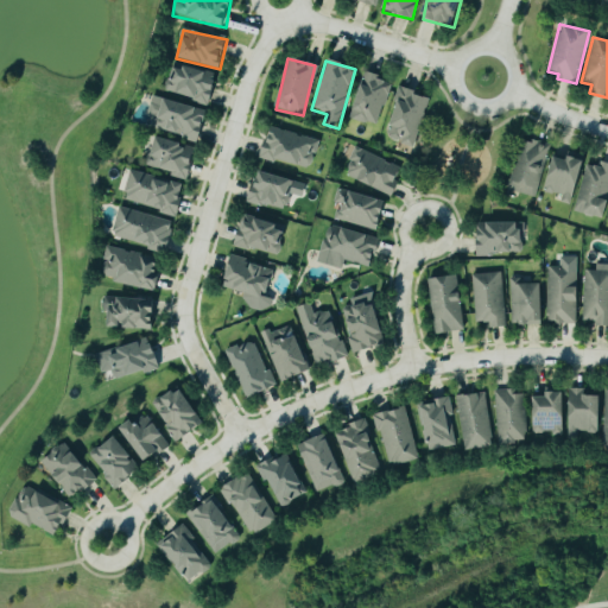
[(165,93),(210,105),(217,76),(172,65),(165,93)]
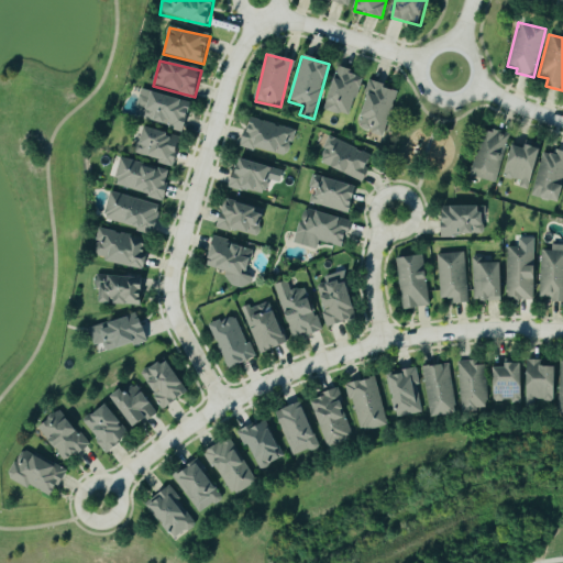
[(362,76),(337,68),(324,110),(350,118),(362,76)]
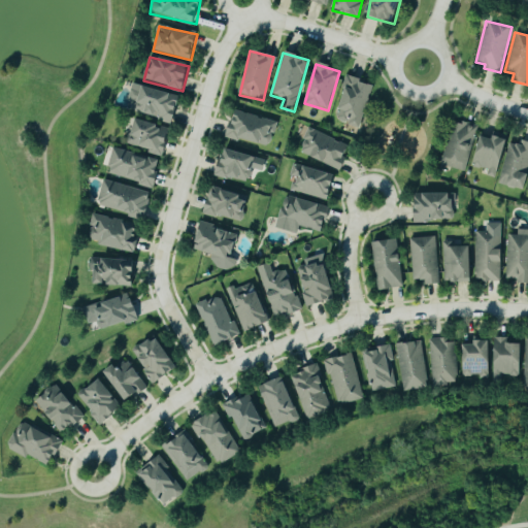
[(361,128),(372,84),(347,77),(335,122),(361,128)]
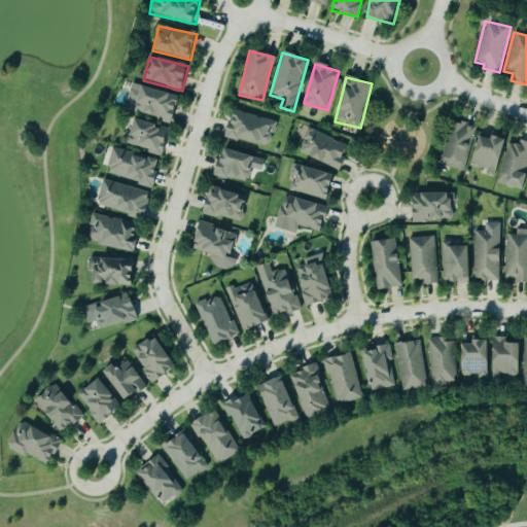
[(173,121),(180,96),(134,82),(126,108),(173,121)]
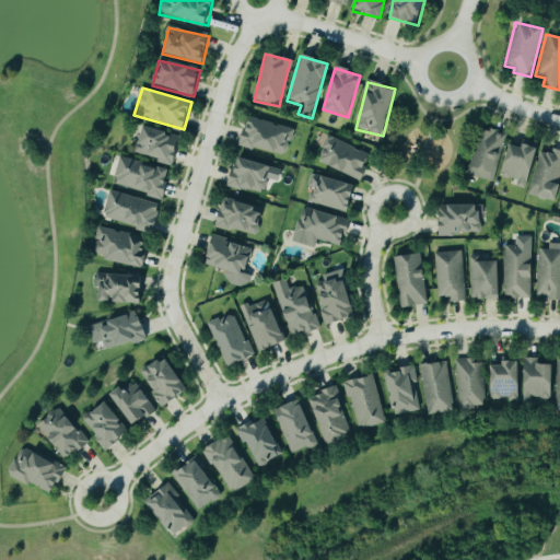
[(293,129),(248,117),(240,147),(254,150),(255,147),(287,155),(293,129)]
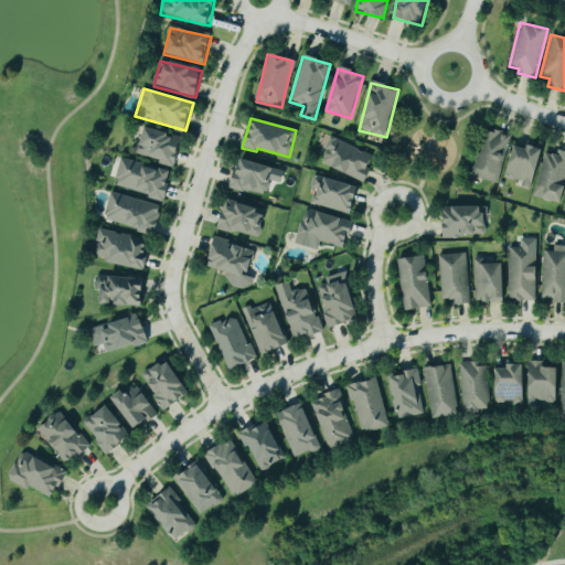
[(183,138),(146,126),(137,155),(174,167),(183,138)]
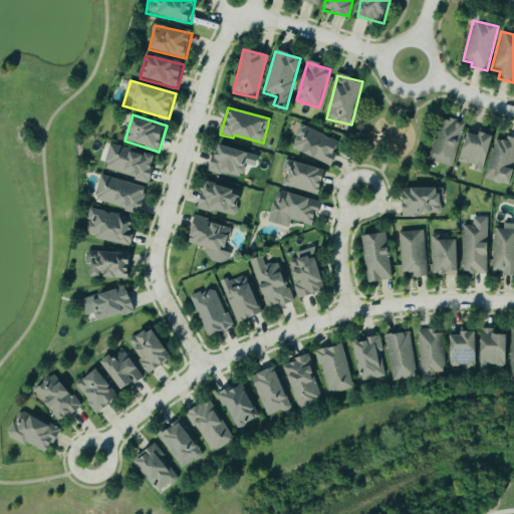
[(464,124),(441,118),(431,163),(454,168),(464,124)]
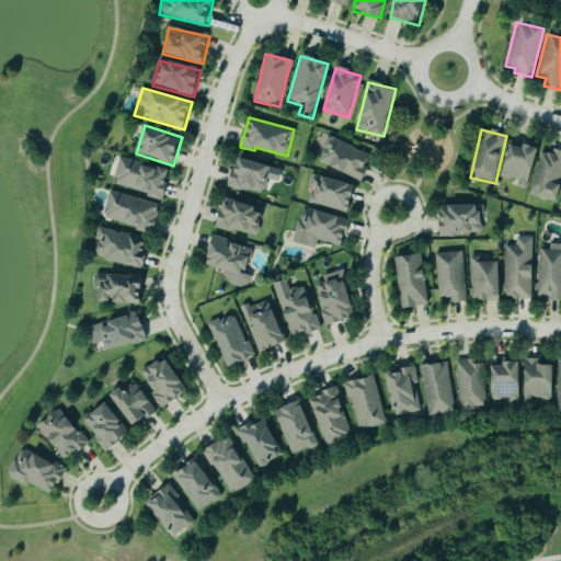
[(361,181),(371,155),(328,136),(318,162),(361,181)]
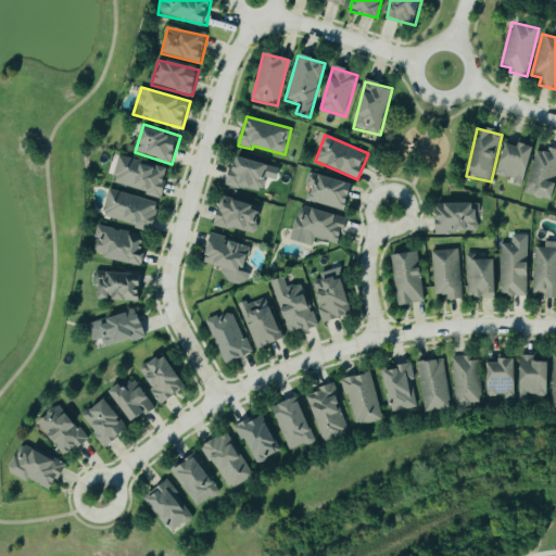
[(533,148),(520,144),(519,148),(506,144),(498,178),(525,185),(533,148)]
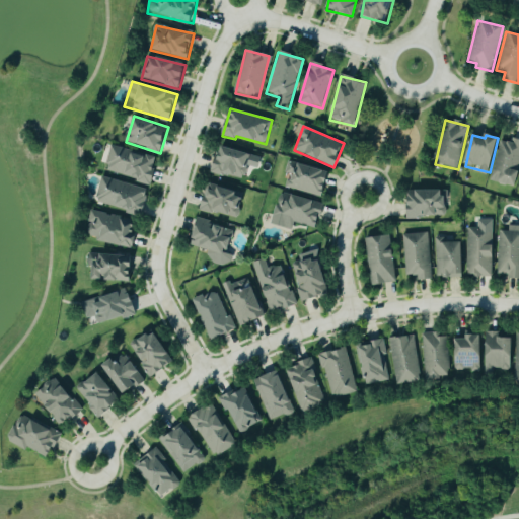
[(518,173),(518,140),(512,139),(511,143),(500,141),(492,181),(517,187),(518,173)]
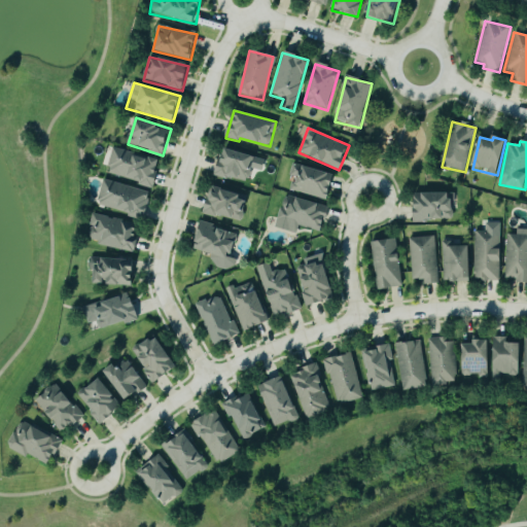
[(266,160),(223,146),(215,173),(247,183),(252,168),(261,171),(266,160)]
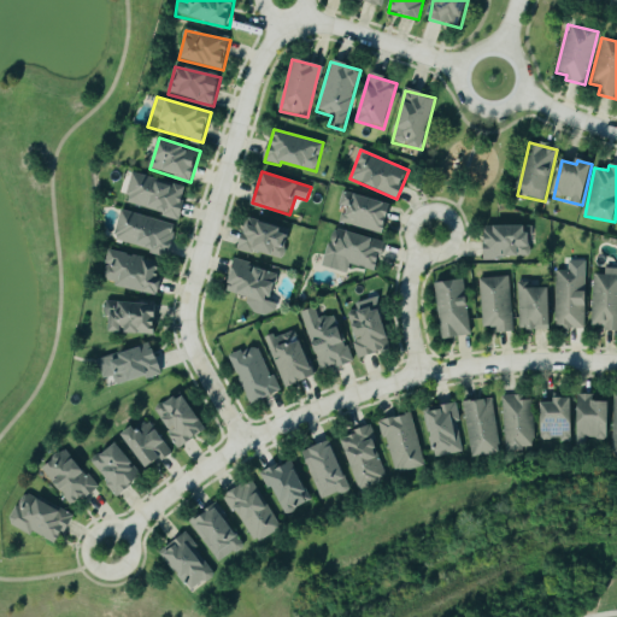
[(180,218),(187,187),(131,174),(124,205),(180,218)]
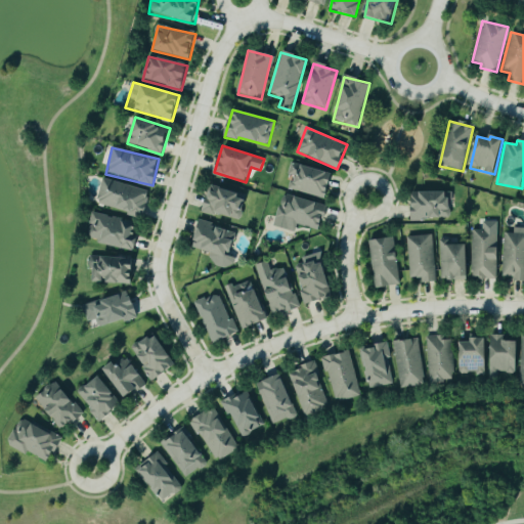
[(292,163),(286,188),(326,199),(333,172),(292,163)]
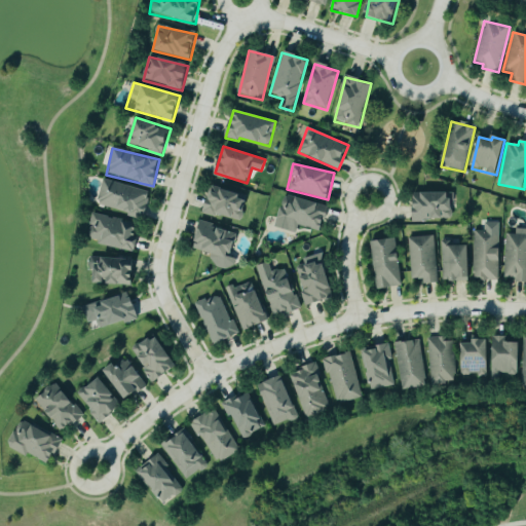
[(150,190),(103,179),(97,205),(144,218),(150,190)]
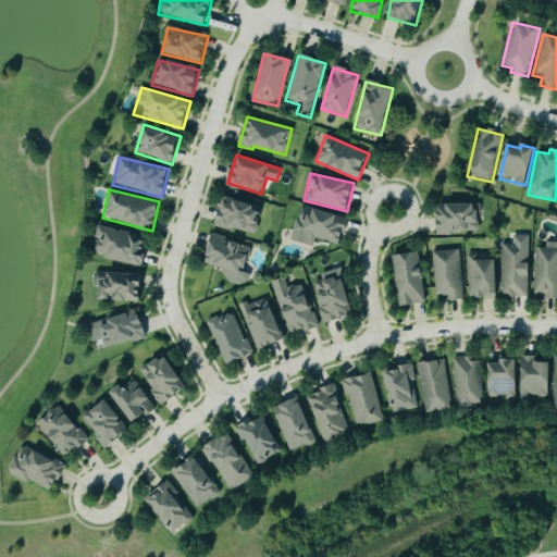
[(262,208),(222,197),(214,223),(255,235),(262,208)]
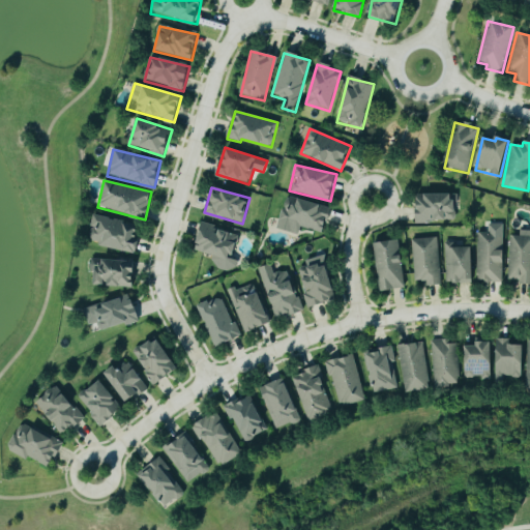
[(454,193),(417,194),(417,222),(454,221),(454,193)]
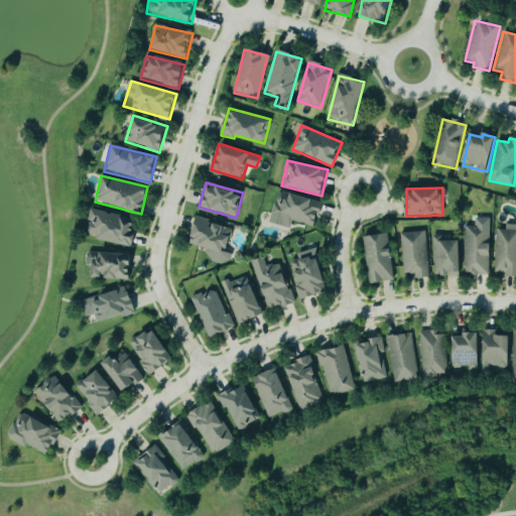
[(270,223),(290,228),(292,221),(315,227),(321,202),(278,189),(270,223)]
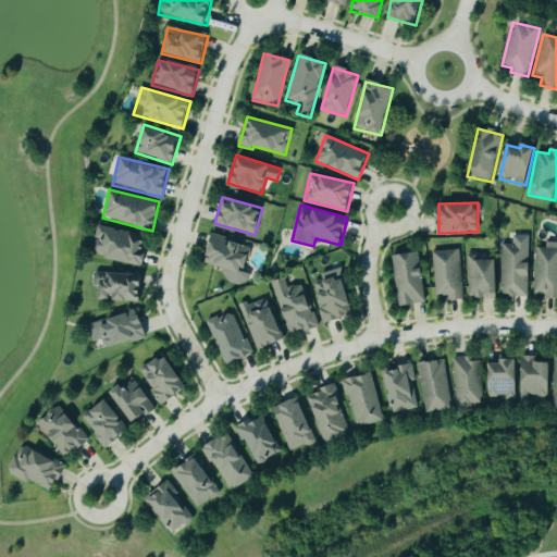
[(147,235),(97,226),(91,256),(141,264),(147,235)]
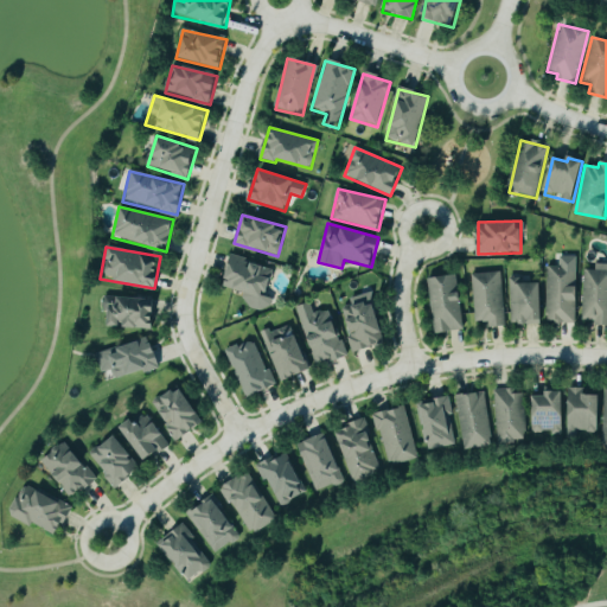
[(223,287),(244,291),(242,305),(270,311),(274,292),(268,291),(272,278),(262,275),(264,263),(230,256),(223,287)]
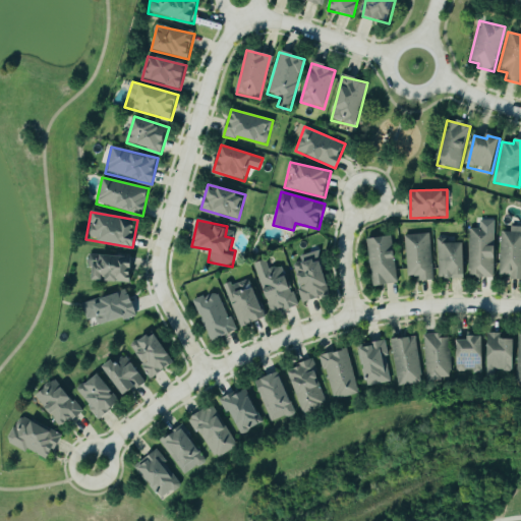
[(496,220),(479,220),(479,229),(469,229),(468,277),(495,277),(496,220)]
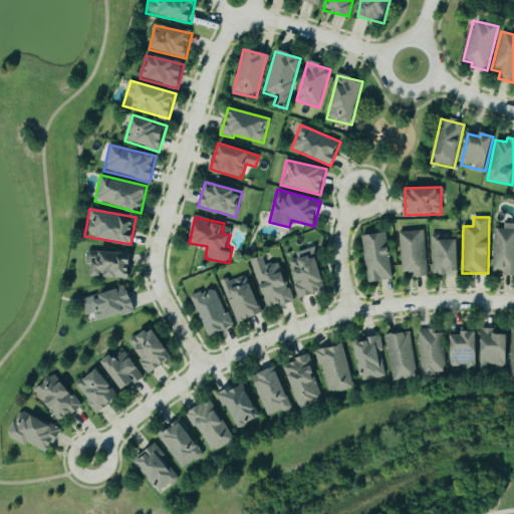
[(513,223),(503,223),(503,229),(494,228),(493,271),(505,271),(505,276),(513,275),(513,223)]
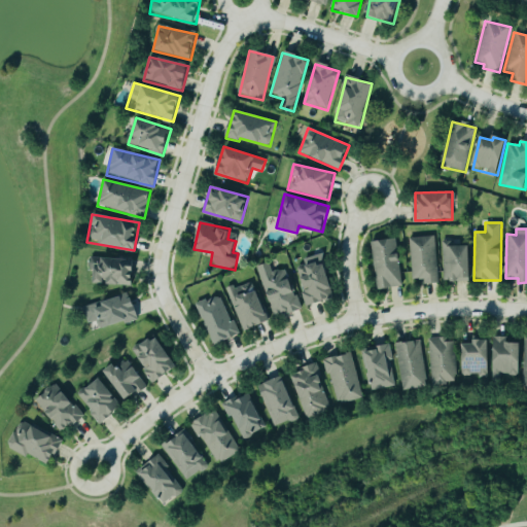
[(378,289),(405,285),(396,237),(370,242),(378,289)]
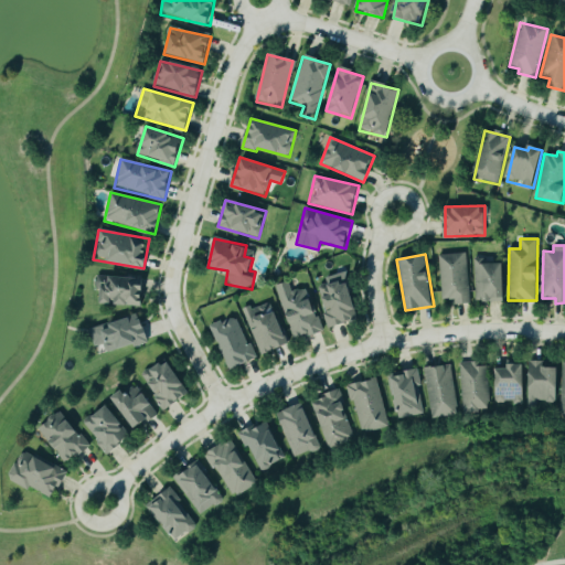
[(454,305),(469,304),(467,254),(439,255),(441,299),(454,299),(454,305)]
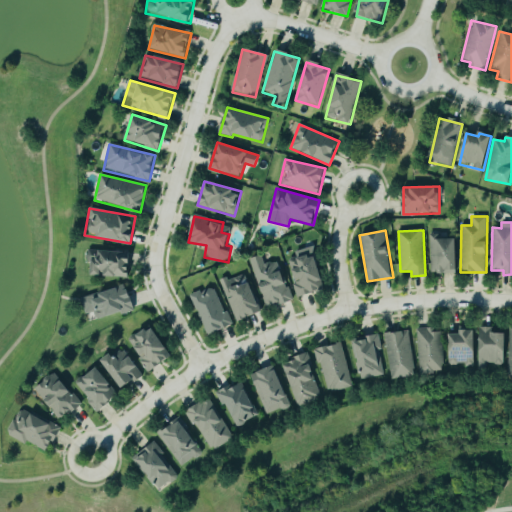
[(456,236),(430,237),(431,273),(457,273),(456,236)]
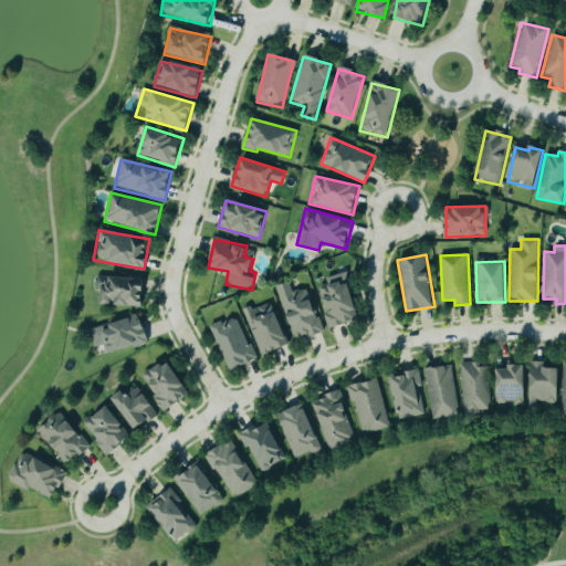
[(326,278),(327,284),(320,286),(329,327),(359,321),(347,272),(326,278)]
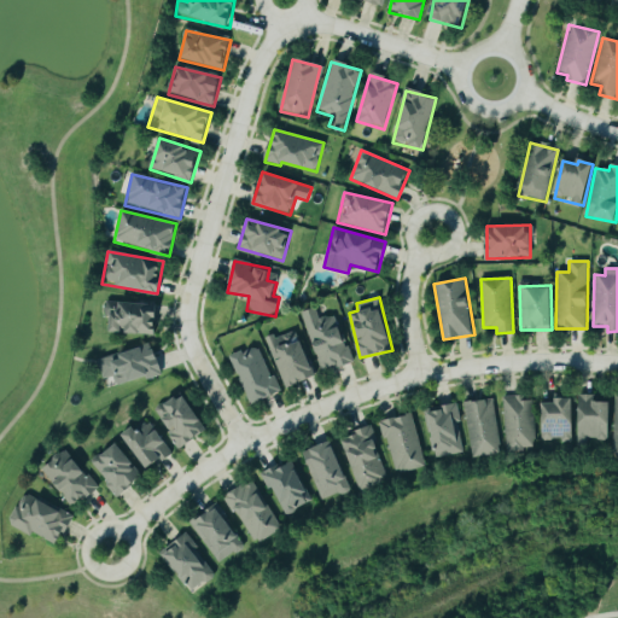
[(111,318),(110,332),(156,334),(158,304),(105,301),(105,316),(111,318)]
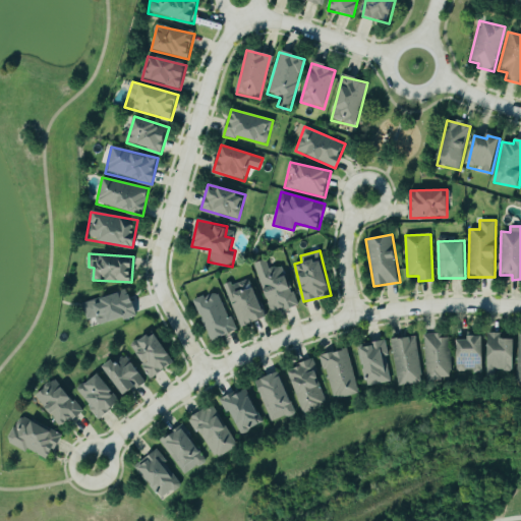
[(253,264),(271,314),(297,305),(283,264),(269,269),(266,259),(253,264)]
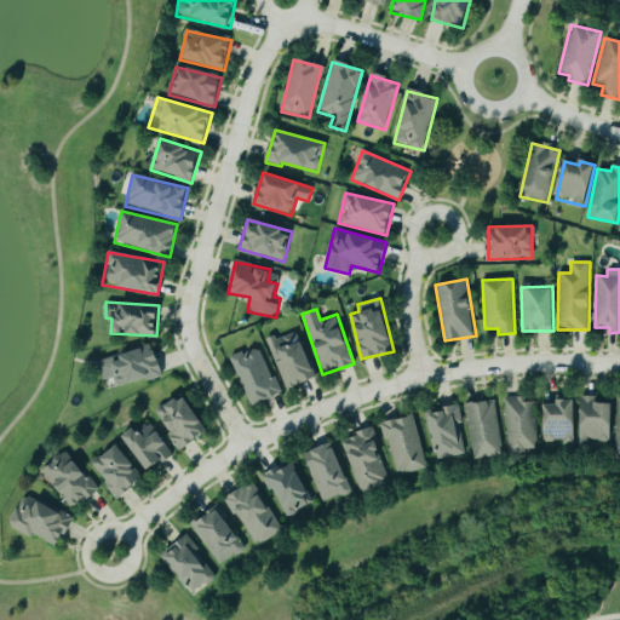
[(268,342),(286,390),(316,378),(298,329),(268,342)]
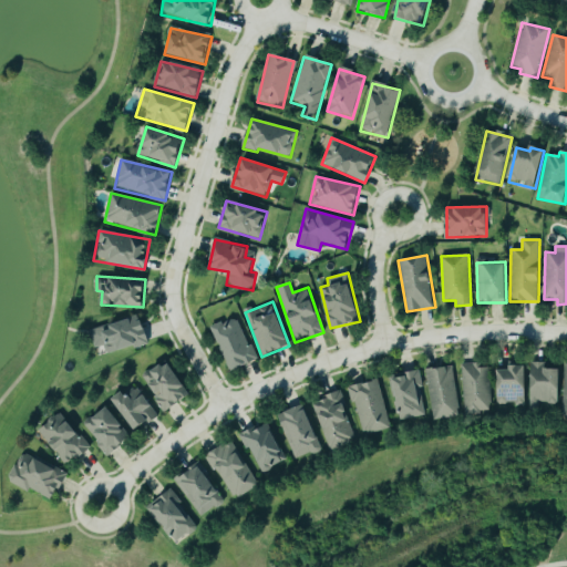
[(148,342),(140,315),(88,331),(93,348),(103,346),(106,356),(148,342)]
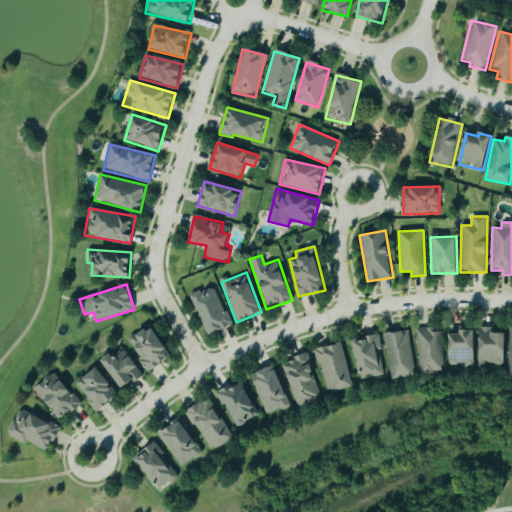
[(205,335),(230,326),(215,285),(191,294),(205,335)]
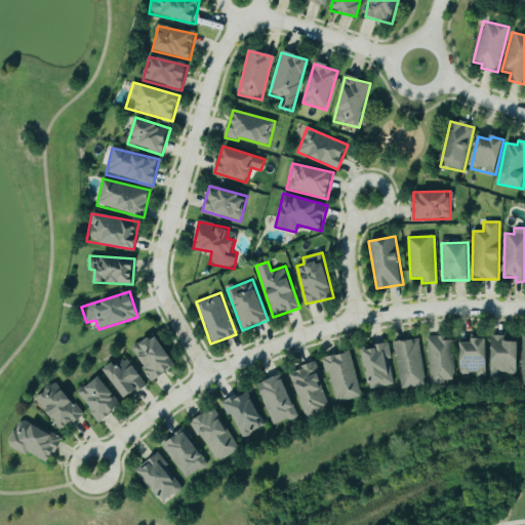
[(176,366),(156,333),(131,349),(151,381),(176,366)]
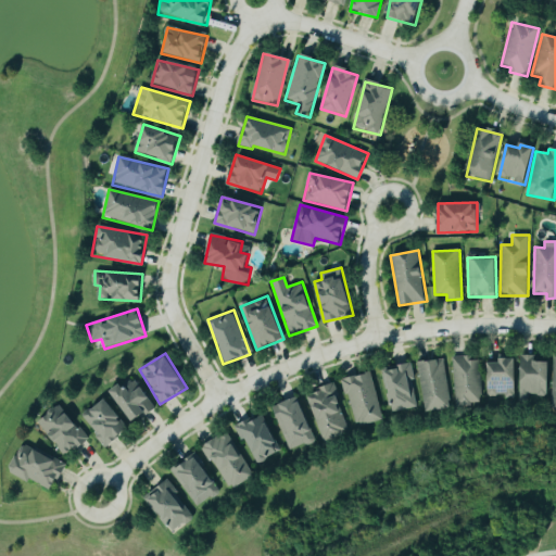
[(535,355),(521,355),(520,400),(529,400),(529,395),(548,396),(550,362),(535,361),(535,355)]
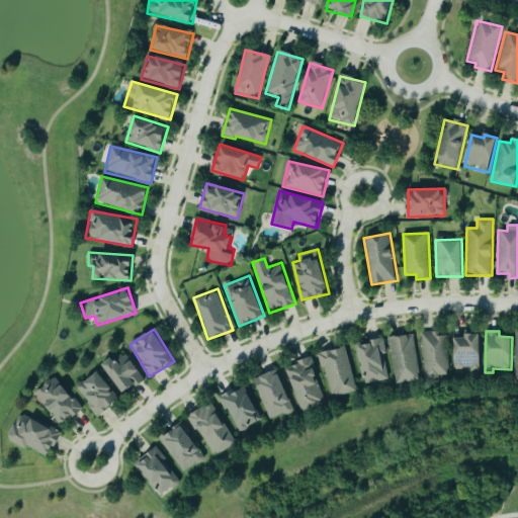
[(422,333),(423,377),(448,376),(447,333),(422,333)]
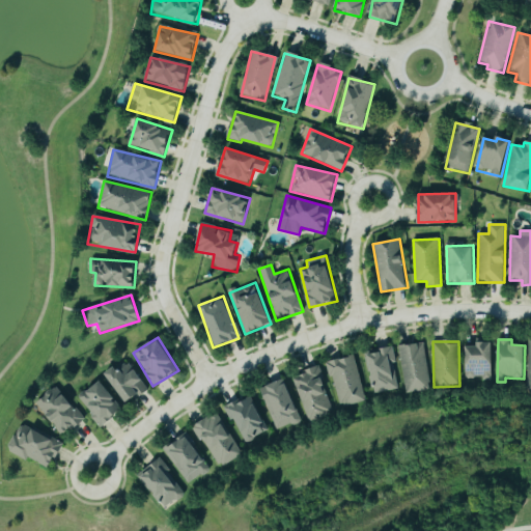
[(397,346),(404,394),(430,390),(423,342),(397,346)]
